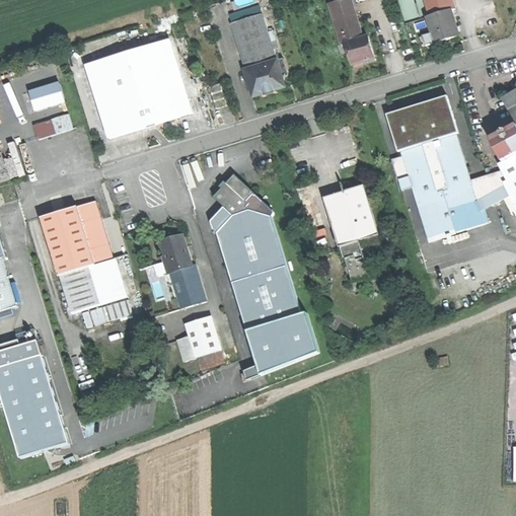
[(334,0),(326,2),(340,43),(344,42),(360,37),(348,0),(334,0)]
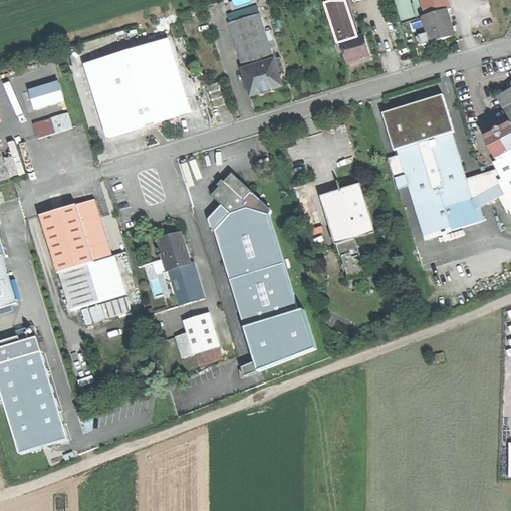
[(419,0),(424,14),(421,15),(429,40),(444,36),(453,33),(445,8),(448,7),(445,0),(419,0)]
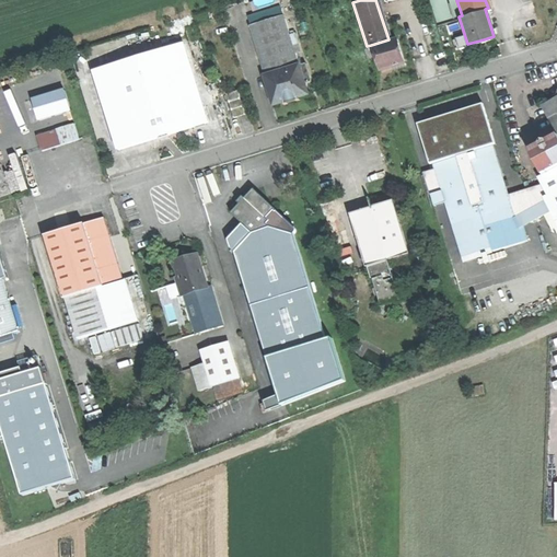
[(281,13),(247,24),(263,74),(297,64),(281,13)]
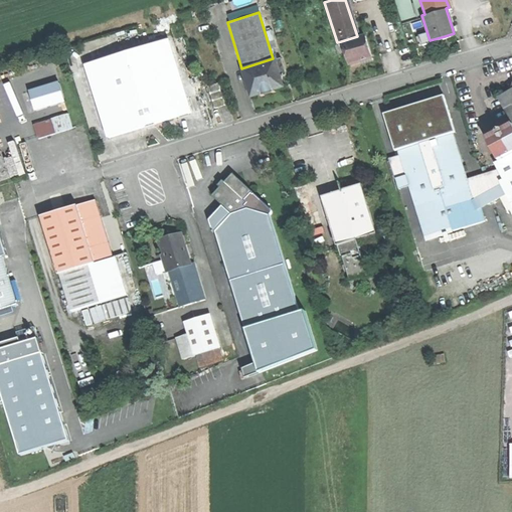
[(357,36),(341,41),(347,62),(360,58),(368,56),(361,35),(357,36)]
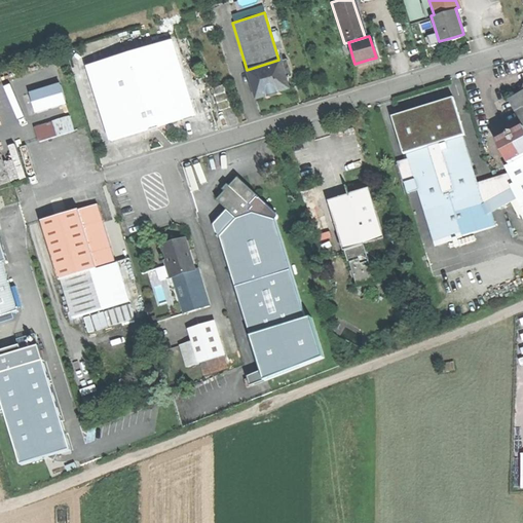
[(171,37),(86,63),(109,135),(153,121),(192,110),(171,37)]
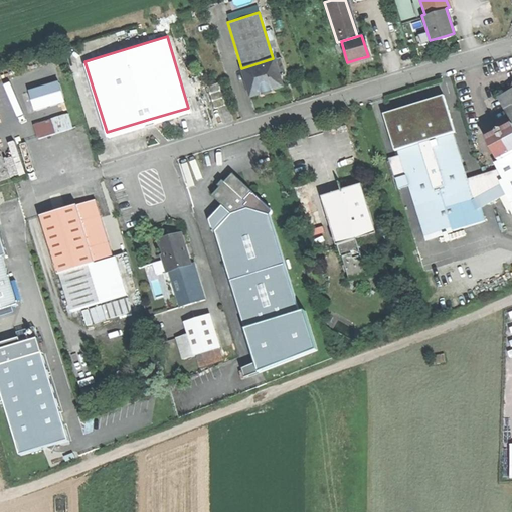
[(273,58),(241,68),(249,95),(268,89),(281,86),(273,58)]
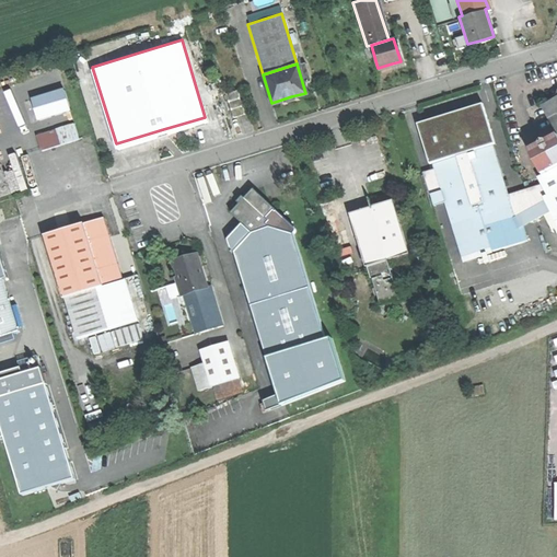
[(62,86),(31,97),(37,119),(69,108),(62,86)]
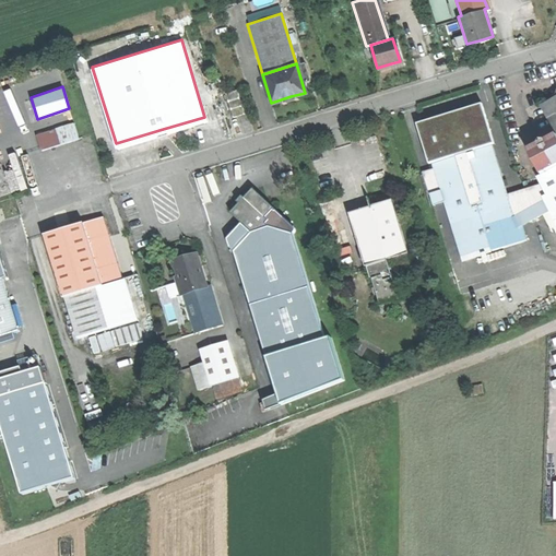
[(235,86),(223,90),(231,113),(241,109),(235,86)]
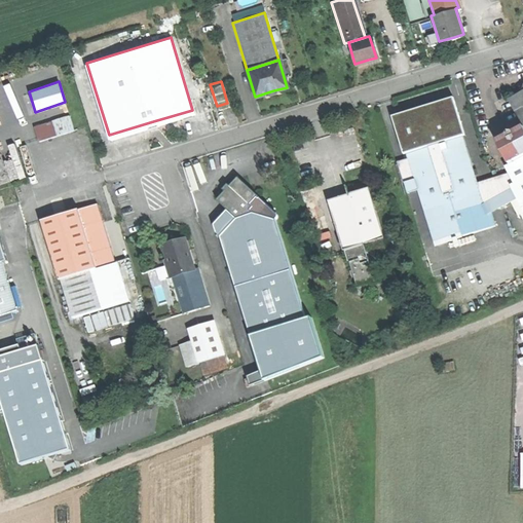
[(514,96),(508,99),(514,110),(522,105),(522,87),(522,91),(514,96)]
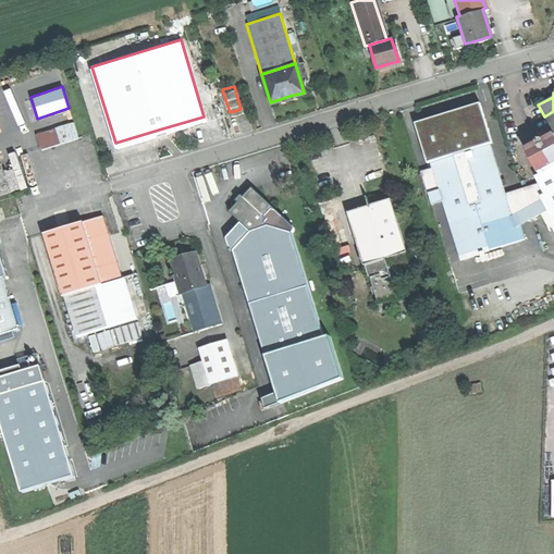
[(447,110),(413,121),(426,161),(428,161),(451,154),(447,145),(459,140),(484,133),(488,144),(491,144),(478,100),(447,110)]
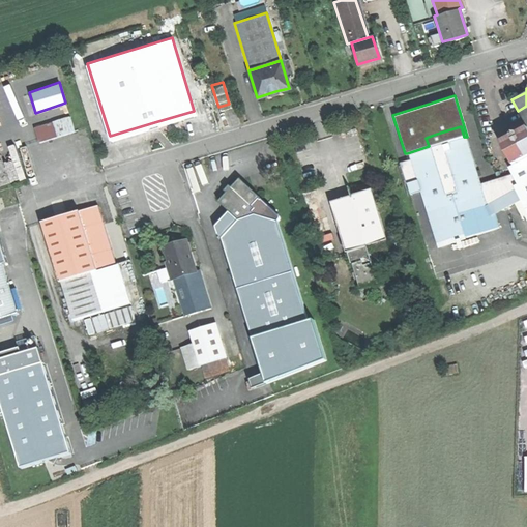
[(526,106),(518,111),(526,126),(526,128),(526,106)]
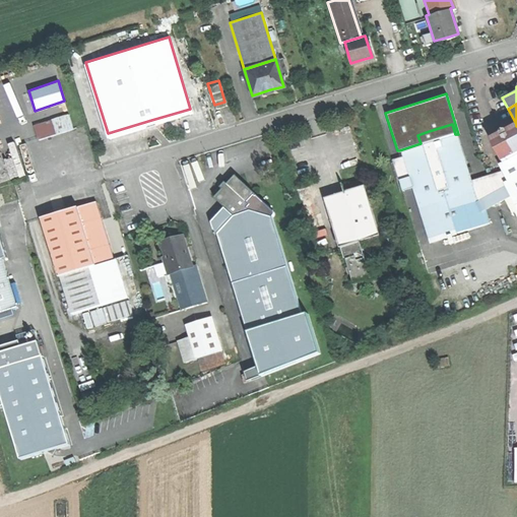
[(68,114),(51,119),(55,133),(72,128),(68,114)]
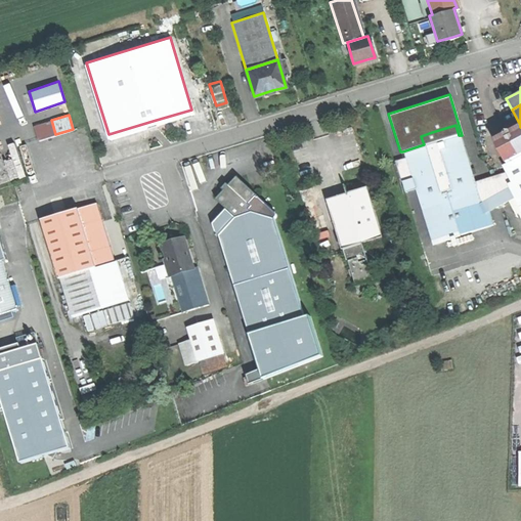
[(456,125),(432,132),(435,141),(424,144),(402,152),(404,157),(410,176),(415,188),(431,240),(456,231),(459,232),(491,223),(487,210),(474,181),(459,135),(456,125)]
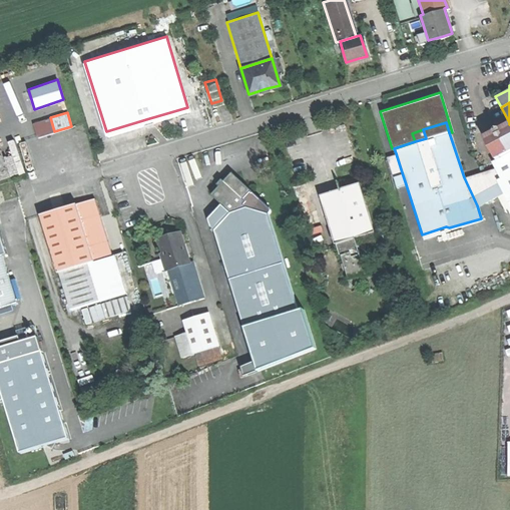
[(509,124),(509,122),(483,136),(495,159),(490,162),(494,168),(500,179),(509,173),(509,124)]
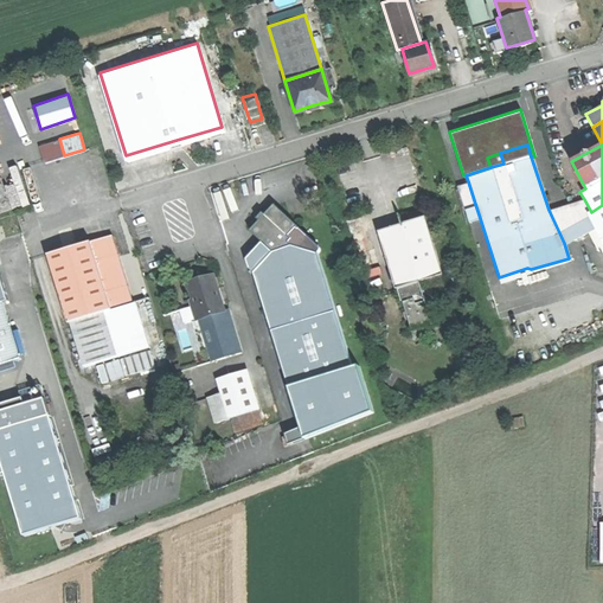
[(500,153),(487,158),(491,167),(504,164),(500,153)]
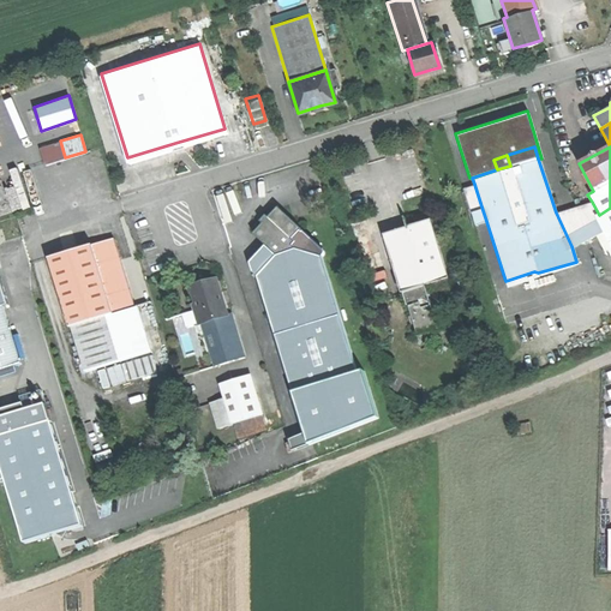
[(468,211),(471,210),(481,207),(474,184),(461,187),(468,211)]
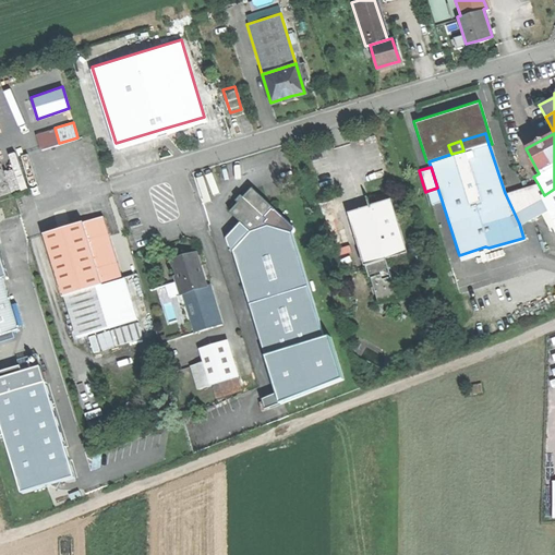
[(538,183),(505,193),(519,224),(545,207),(540,197),(544,195),(538,183)]
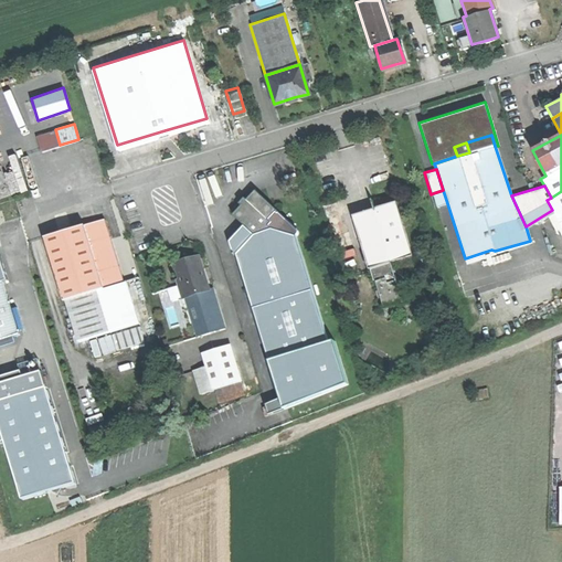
[(252,233),(265,224),(268,220),(265,218),(274,208),(253,189),(245,197),(240,203),(231,212),(252,233)]
